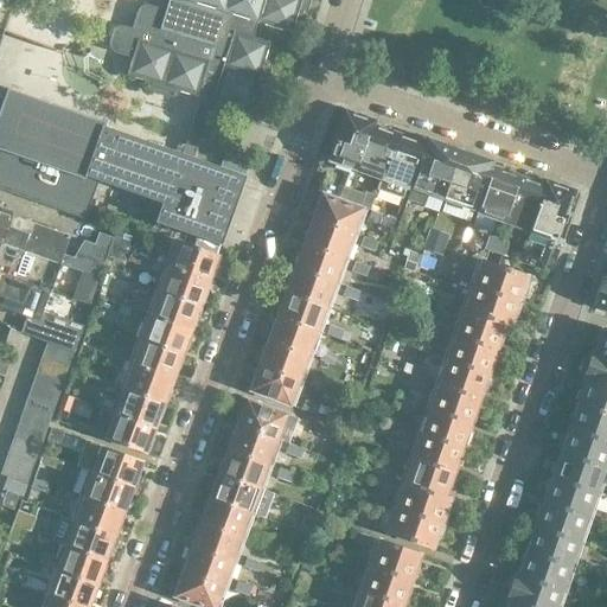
[(108,43),(108,44),(108,46),(108,48),(109,49),(110,51),(112,51),(114,52),(115,53),(131,58),(126,75),(142,80),(142,82),(142,83),(142,85),(144,87),(144,88),(145,89),(146,90),(147,91),(149,91),(167,97),(168,97),(170,97),(172,97),(173,97),(174,96),(176,95),(177,94),(178,93),(179,91),(199,97),(211,101),(247,113),(251,95),(254,96),(255,96),(256,96),(259,95),(260,94),(261,94),(262,93),(262,90),(263,89),(268,71),(269,70),(269,68),(269,66),(269,65),(268,63),(267,62),(266,61),(264,61),(263,59),(268,43),(251,37),(256,23),(289,33),(295,16),(296,17),(299,17),(300,16),(301,16),(302,14),(305,13),(305,12),(306,11),(306,10),(308,0),(167,0),(165,10),(146,5),(145,5),(142,5),(141,5),(140,6),(139,7),(138,8),(136,11),(136,12),(133,20),(147,25),(145,33),(131,29),(123,26),(121,26),(120,25),(119,26),(116,26),(115,27),(114,29),(113,30),(112,31),(110,33),(109,40),(108,43)]
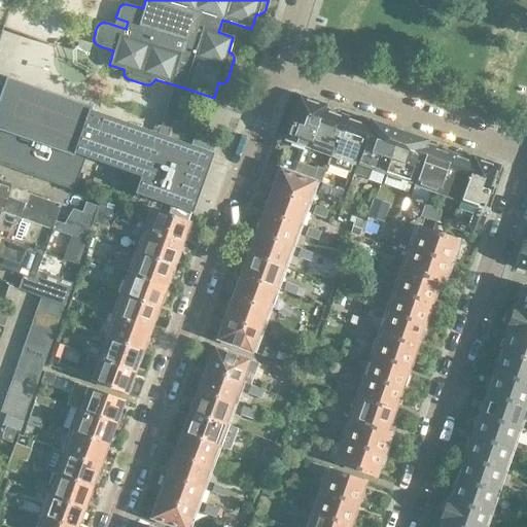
[(89,106),(5,77),(0,90),(0,164),(72,190),(84,156),(139,176),(133,192),(190,213),(212,152),(167,137),(183,88),(173,84),(157,134),(88,109),(89,106)]
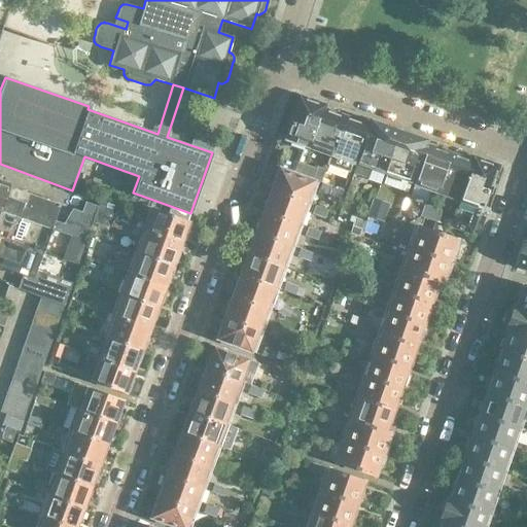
[(273,151),(279,153),(275,166),(279,168),(297,174),(301,163),(302,162),(304,155),(307,148),(322,105),(300,98),(285,139),(278,137),(273,151)]
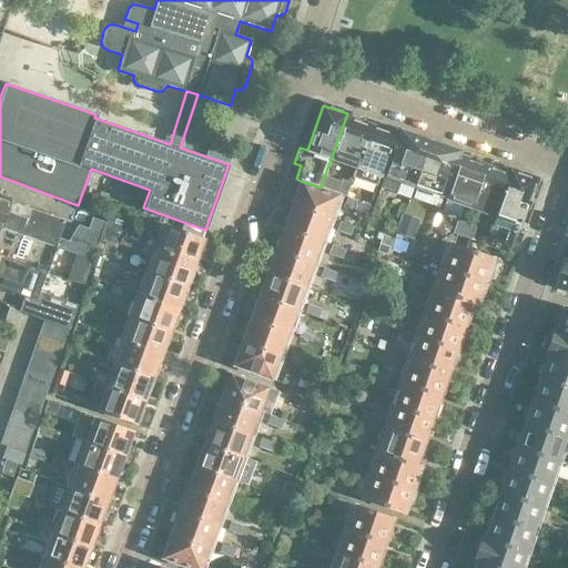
[(347,113),(331,160),(354,169),(369,128),(362,124),(363,123),(347,118),(348,113),(347,113)]
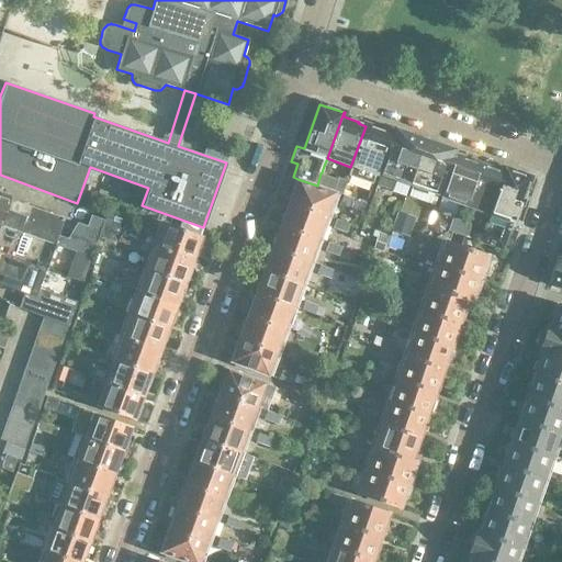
[(366,126),(350,167),(347,176),(372,184),(377,173),(392,133),(374,127),(374,128),(366,126)]
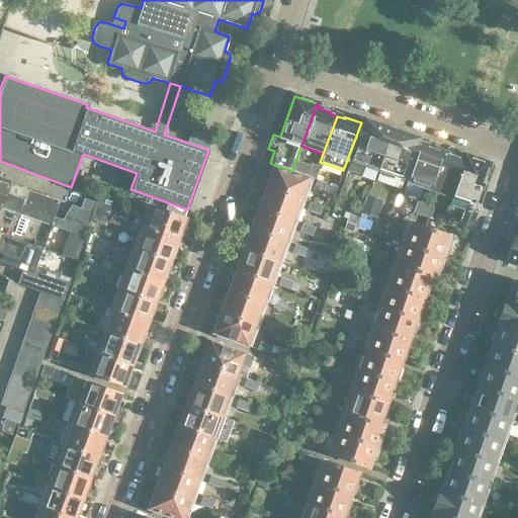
[(347,170),(362,176),(365,166),(378,171),(393,131),(364,120),(352,156),(347,170)]
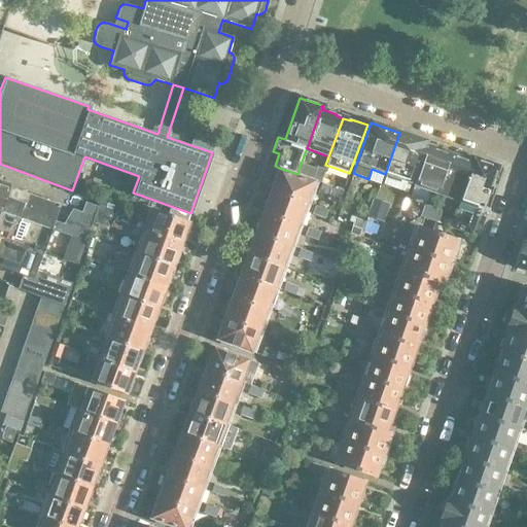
[(399,133),(385,174),(406,181),(407,175),(412,177),(425,141),(399,133)]
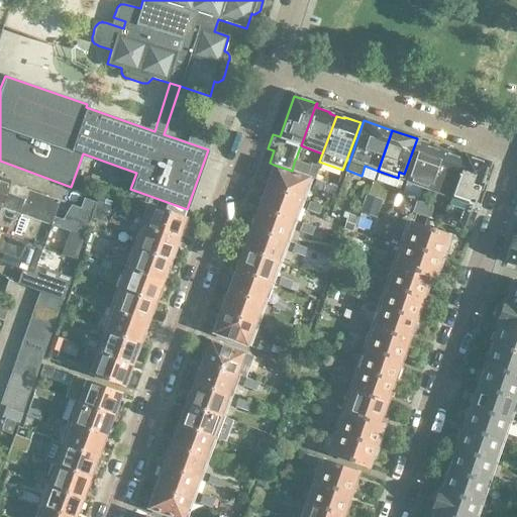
[(425,199),(428,190),(441,152),(434,150),(434,148),(419,143),(406,182),(403,191),(425,199)]
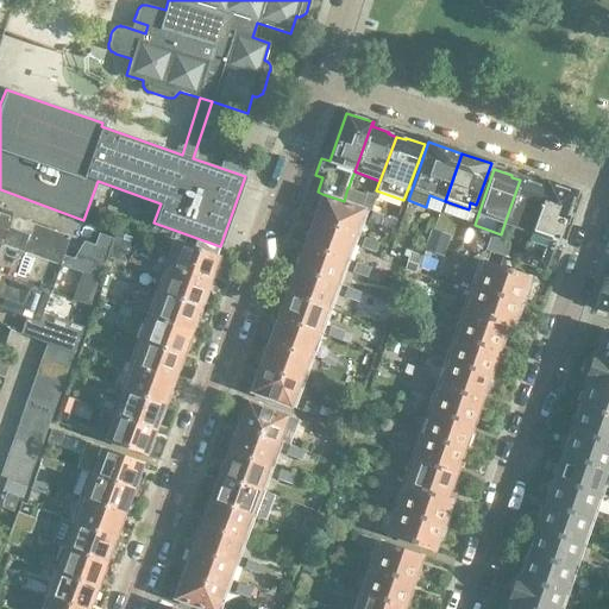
[(504,224),(529,232),(547,182),(546,182),(545,187),(529,181),(528,183),(520,180),(504,224)]
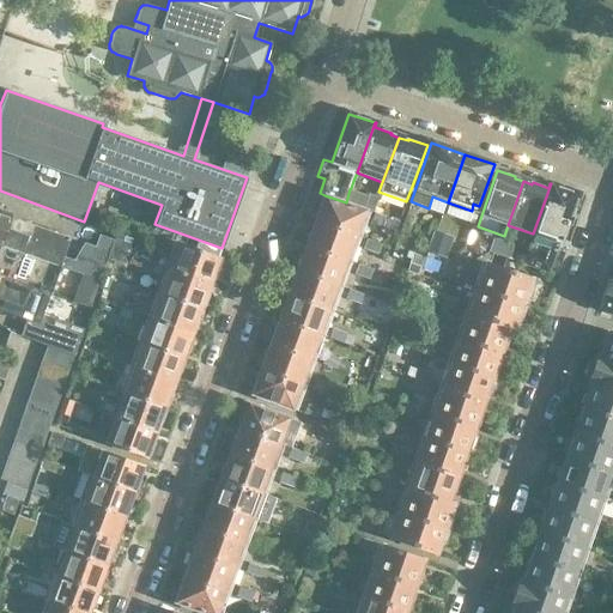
[(522,263),(547,272),(557,248),(565,252),(569,243),(560,241),(577,194),(551,183),(533,234),(528,247),(527,247),(522,263)]
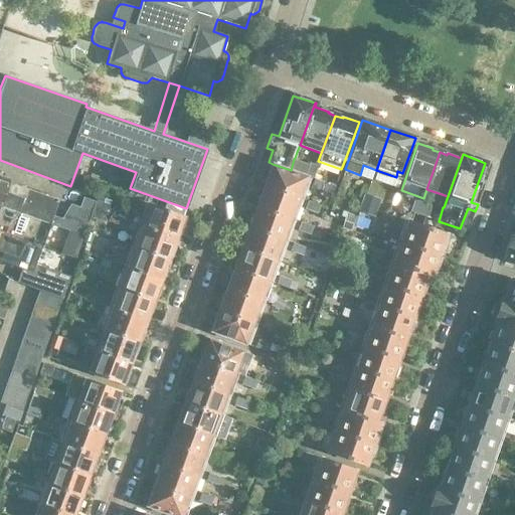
[(291,170),(308,176),(312,177),(317,165),(310,162),(309,165),(294,159),(291,170)]
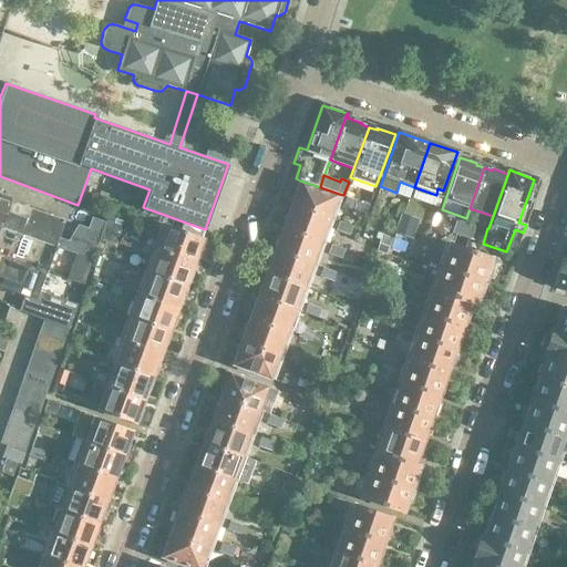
[(291,204),(331,217),(339,194),(320,187),(300,181),(296,192),(294,193),(291,199),(292,200),(291,204)]
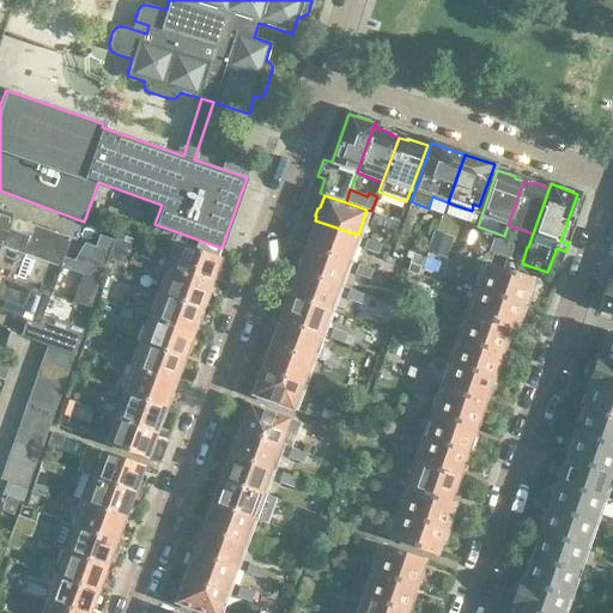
[(111,229),(119,211),(107,207),(101,225),(111,229)]
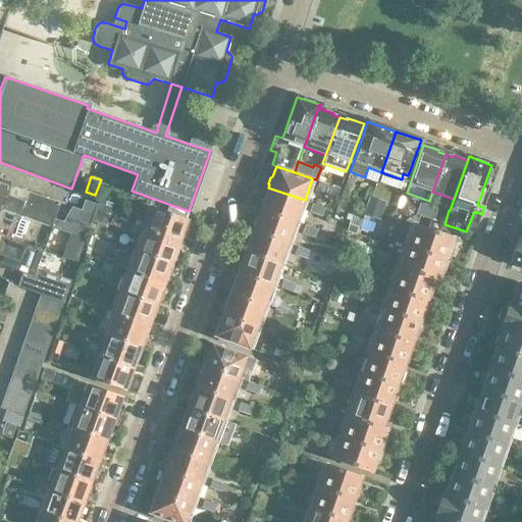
[(0,209),(1,210),(13,214),(21,217),(50,226),(57,229),(58,229),(69,233),(85,238),(94,211),(96,204),(85,200),(81,210),(71,206),(63,221),(53,218),(58,204),(56,204),(57,201),(33,193),(9,185),(0,180),(0,209)]
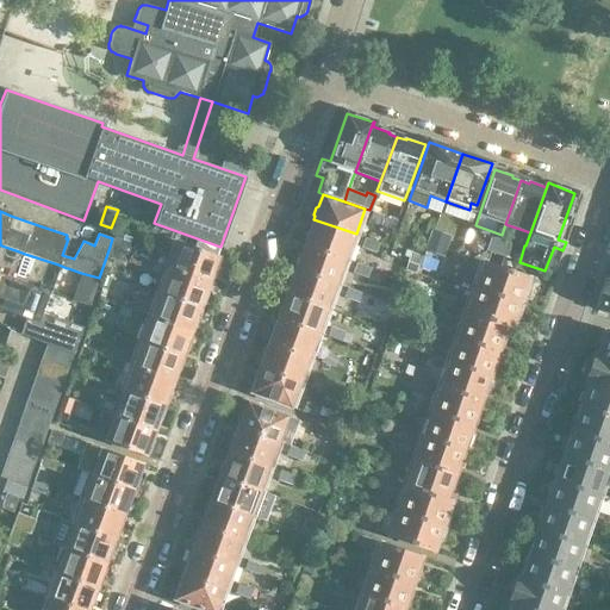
[(380,215),(372,211),(368,221),(380,225),(383,221),(380,215)]
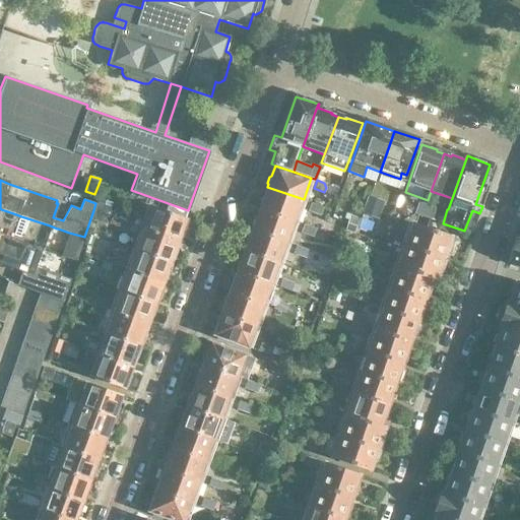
[(338,187),(324,183),(326,188),(324,192),(335,196),(338,187)]
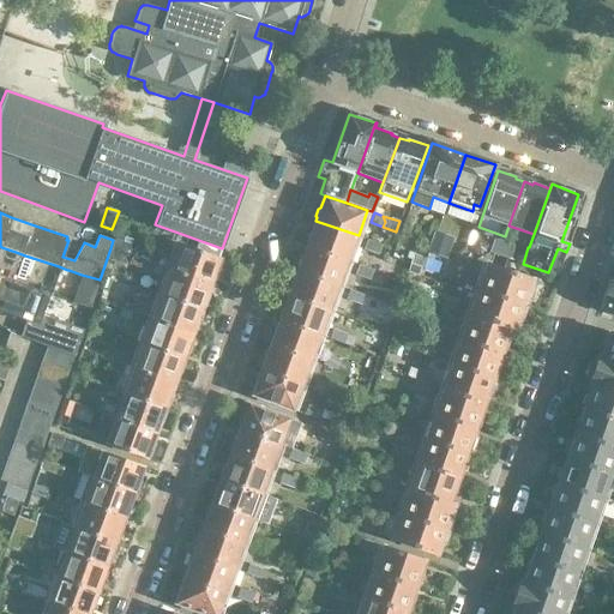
[(349,260),(359,235),(315,221),(311,234),(308,234),(306,239),(308,242),(307,246),(349,260)]
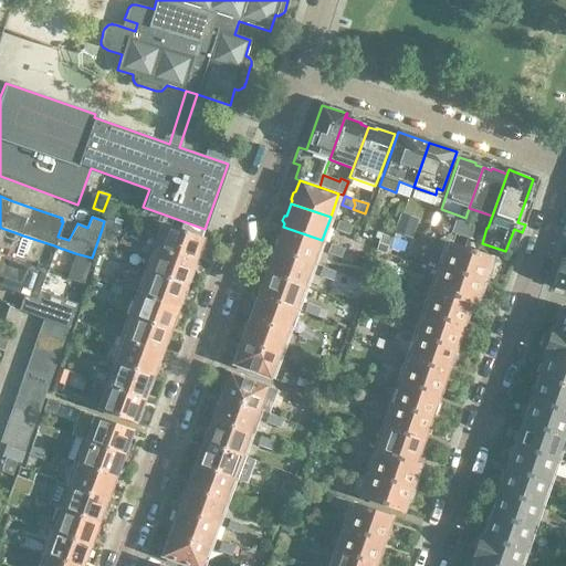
[(397,233),(410,238),(417,219),(404,213),(397,233)]
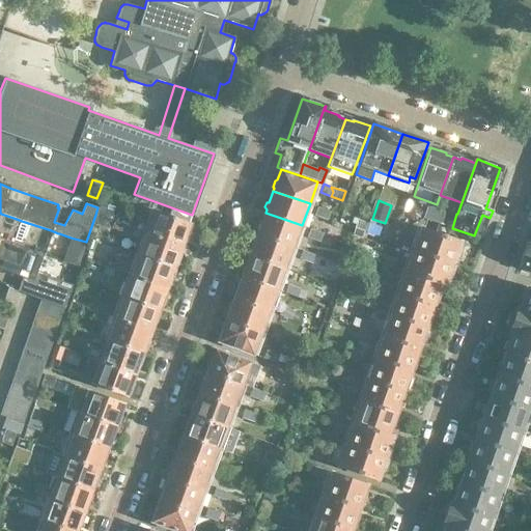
[(98,207),(95,215),(110,221),(114,207),(101,202),(100,206),(99,206),(98,207)]
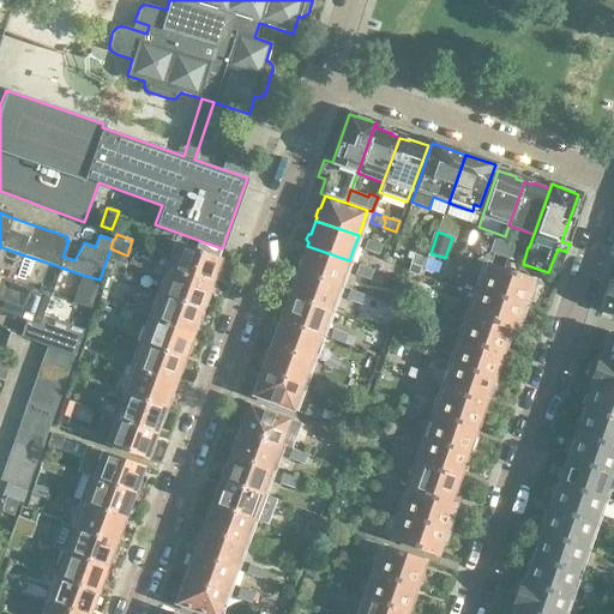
[(489,252),(498,256),(503,241),(494,239),(489,252)]
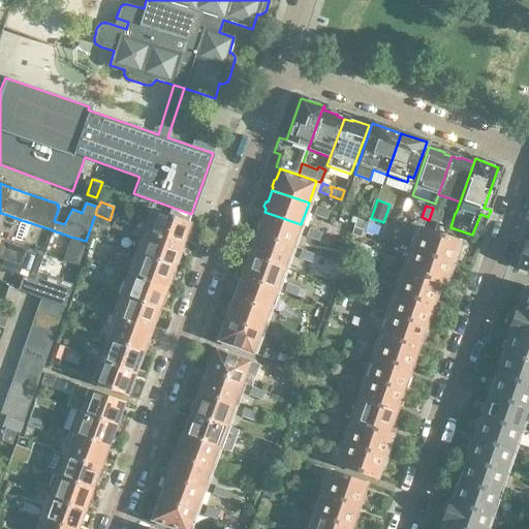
[(316,207),(313,215),(327,220),(330,212),(316,207)]
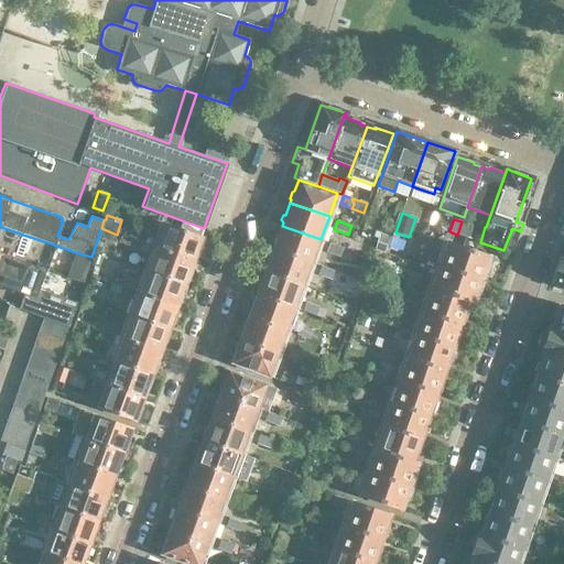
[(457,235),(463,236),(465,237),(469,225),(462,221),(457,235)]
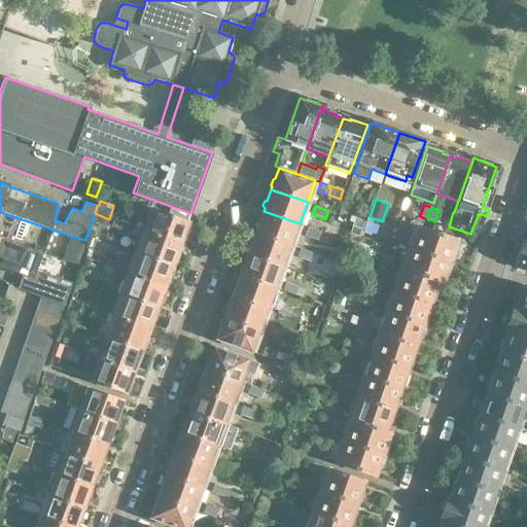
[(132,216),(129,224),(142,230),(180,244),(184,234),(186,235),(189,224),(187,224),(189,220),(154,209),(152,208),(152,210),(149,209),(145,221),(132,216)]
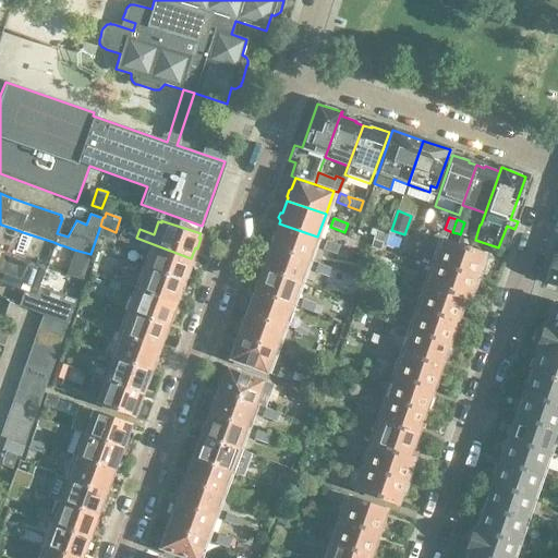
[(0,223),(0,251),(14,256),(45,267),(51,250),(53,242),(23,232),(14,229),(1,225),(0,223)]
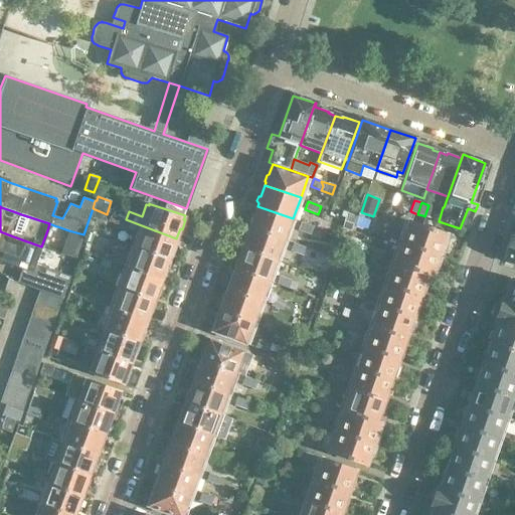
[(250,224),(249,227),(285,239),(293,218),(258,206),(253,215),(251,216),(249,222),(250,224)]
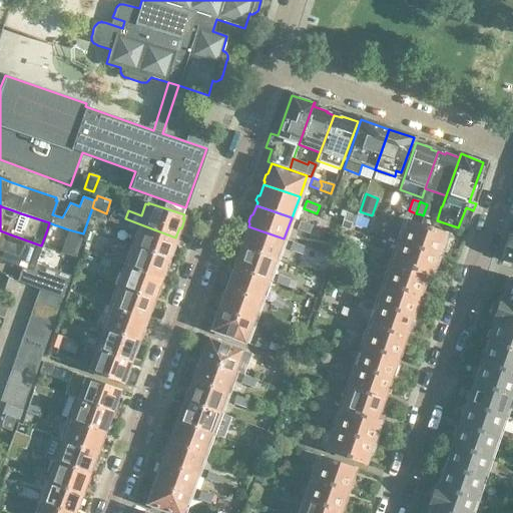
[(338,224),(353,230),(358,214),(343,209),(338,224)]
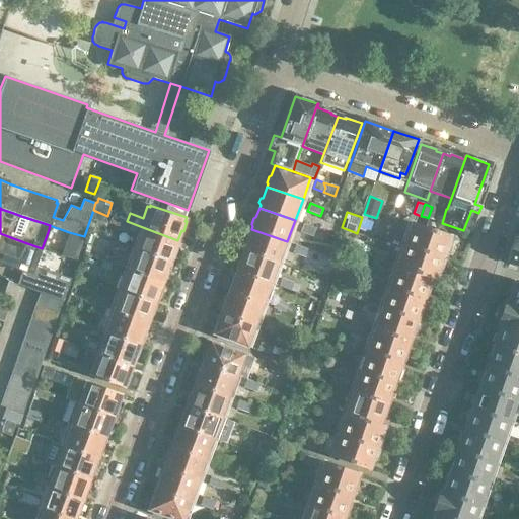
[(118,226),(120,220),(110,216),(108,223),(118,226)]
